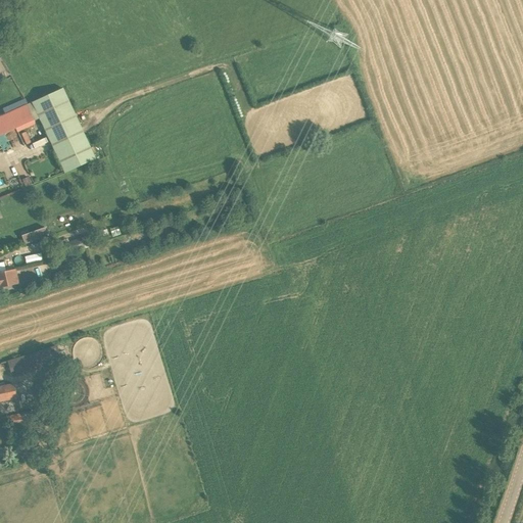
[(61,172),(93,156),(61,88),(30,102),(30,103),(37,120),(61,172)]
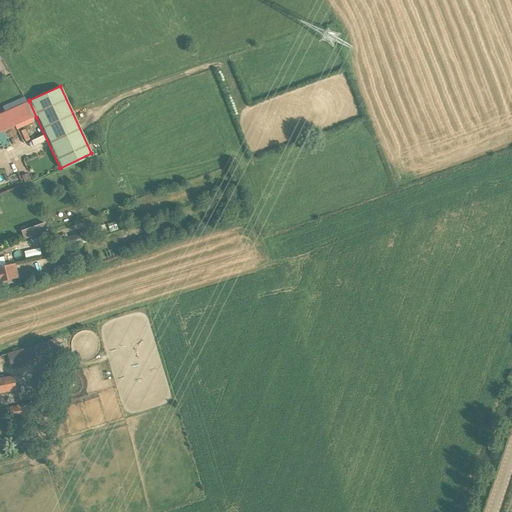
[(13,104),(14,107),(25,102),(25,103),(27,102),(26,102),(26,100),(25,100),(25,98),(24,98),(23,99),(19,101),(13,104)]
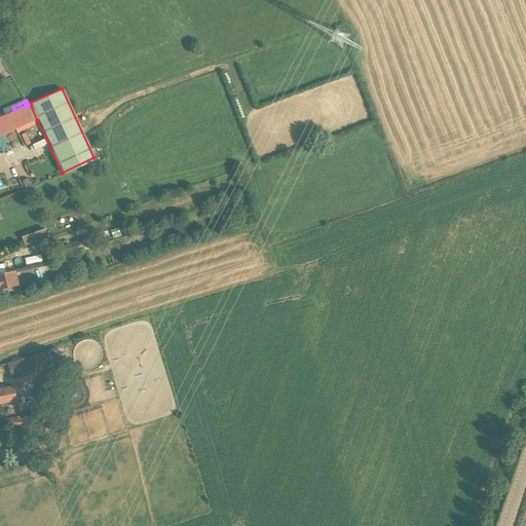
[(0,136),(14,129),(16,134),(34,125),(33,122),(37,120),(30,104),(28,105),(26,106),(26,105),(14,110),(0,117),(0,136)]
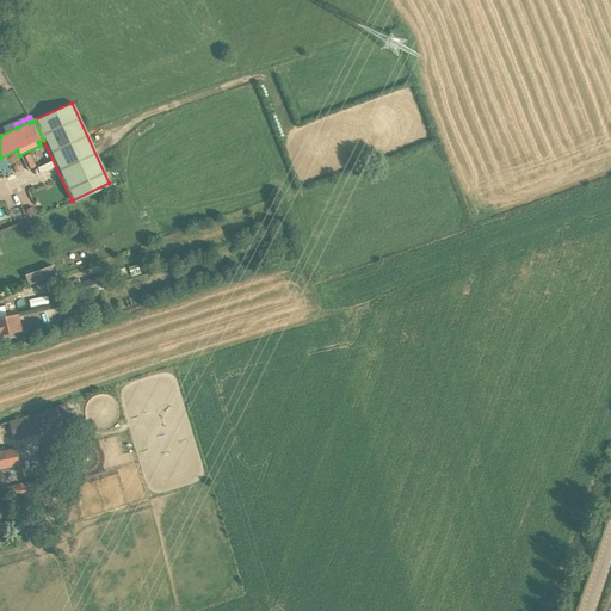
[(34,207),(25,210),(30,218),(37,216),(34,207)]
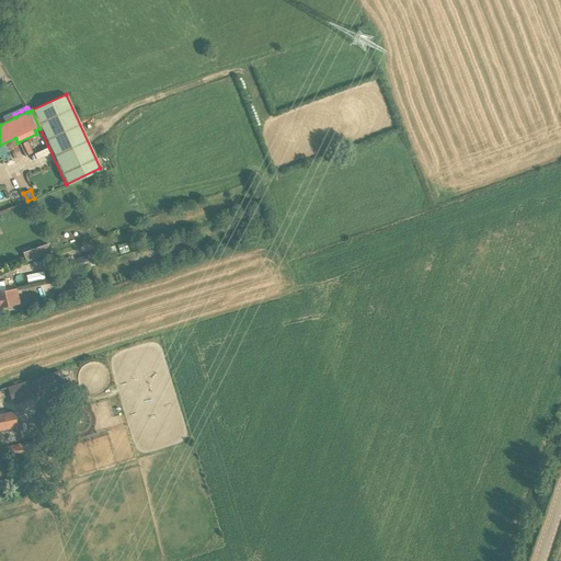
[(260,198),(248,203),(250,210),(262,206),(260,198)]
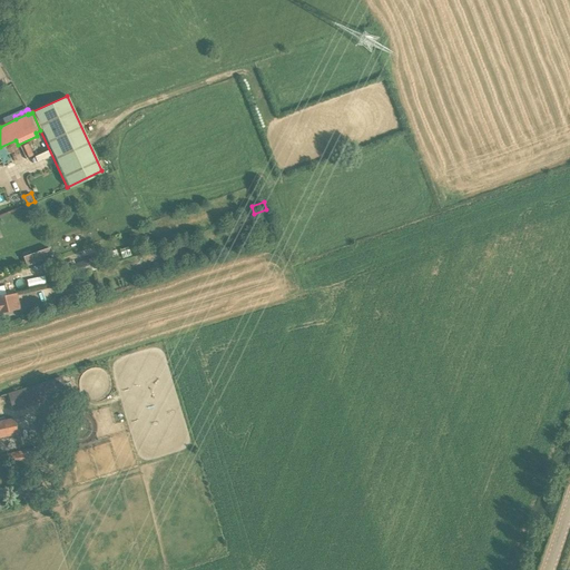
[(47,249),(23,257),(26,265),(49,256),(47,249)]
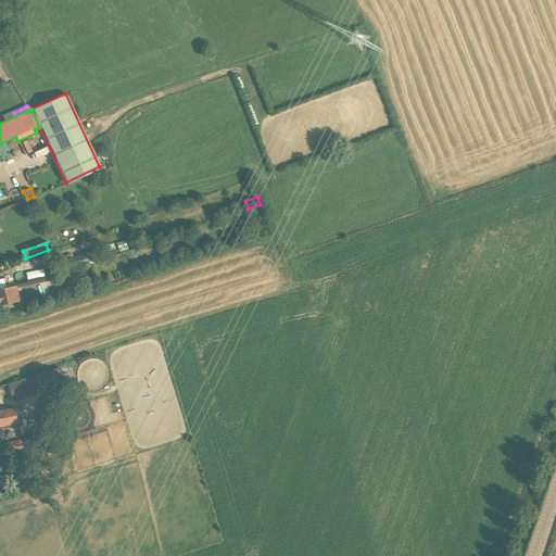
[(68,273),(83,267),(90,264),(86,253),(73,258),(72,254),(59,260),(64,274),(68,273)]
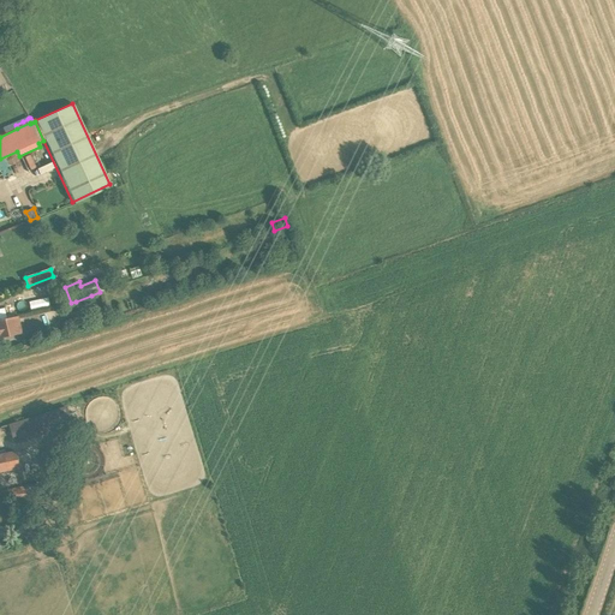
[(183,293),(195,288),(192,281),(185,282),(186,285),(180,286),(183,293)]
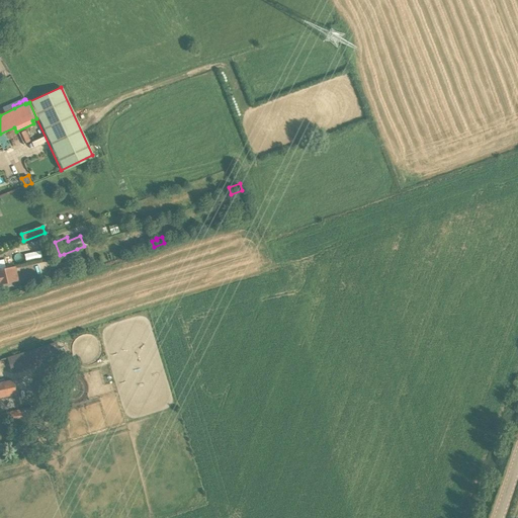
[(54,265),(67,261),(64,254),(60,255),(51,258),(54,265)]
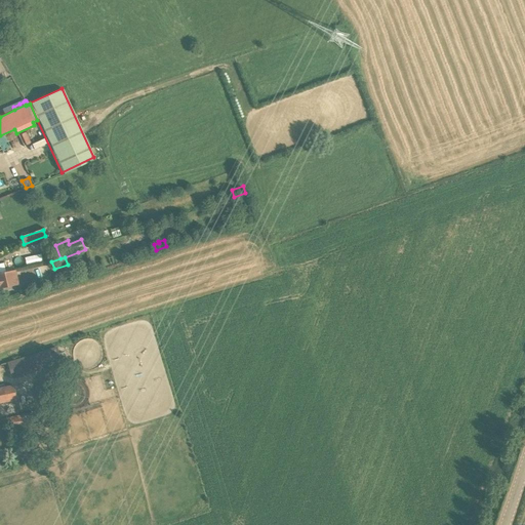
[(0,288),(16,284),(13,271),(0,274),(0,288)]
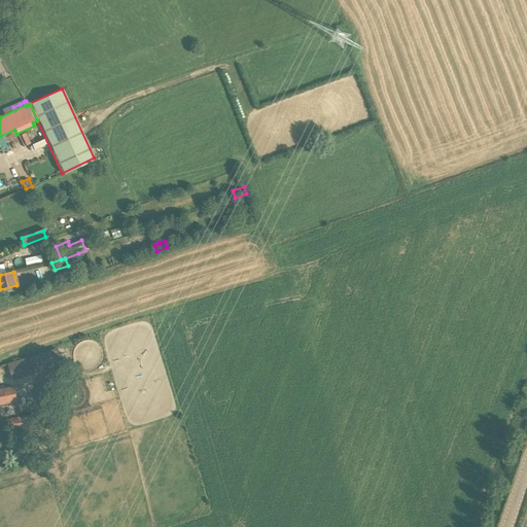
[(45,352),(0,366),(4,379),(49,363),(45,352)]
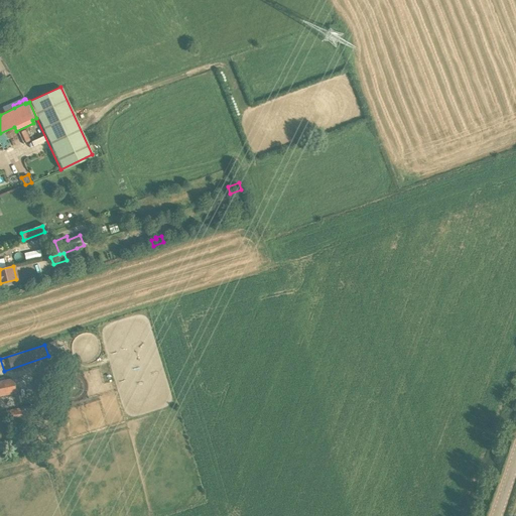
[(0,396),(16,393),(12,379),(0,381),(0,396)]
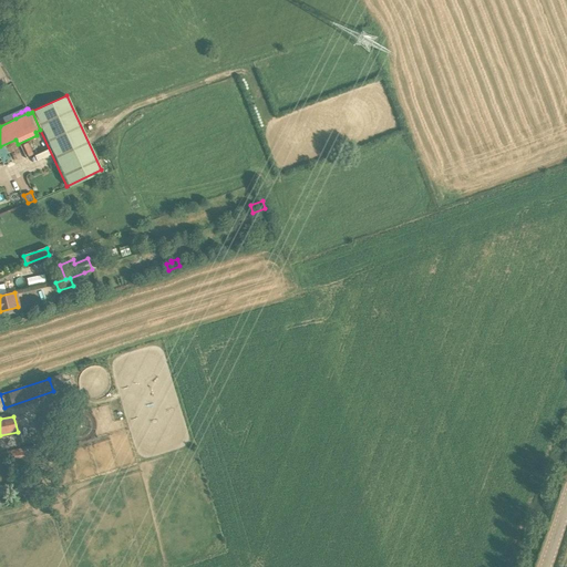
[(37,447),(23,451),(23,453),(24,457),(38,455),(37,447)]
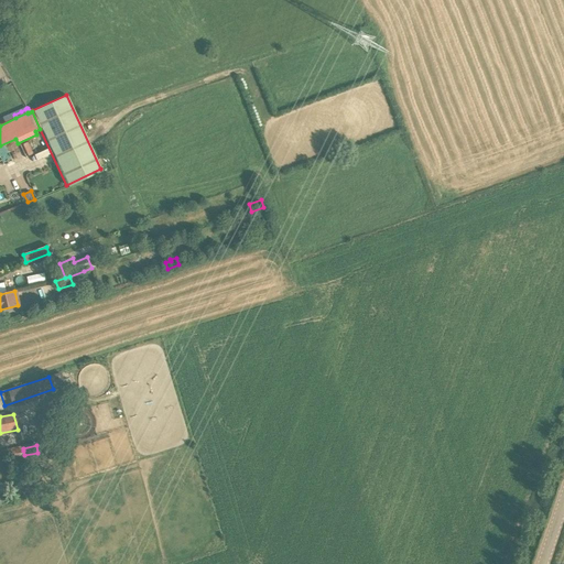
[(0,451),(0,459),(23,456),(21,446),(0,451)]
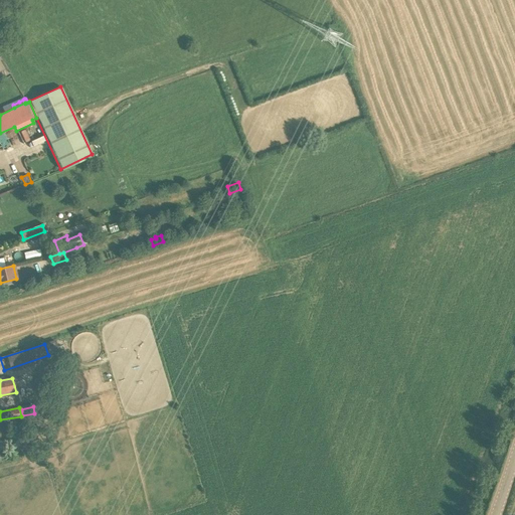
[(23,428),(11,432),(13,443),(25,440),(23,428)]
